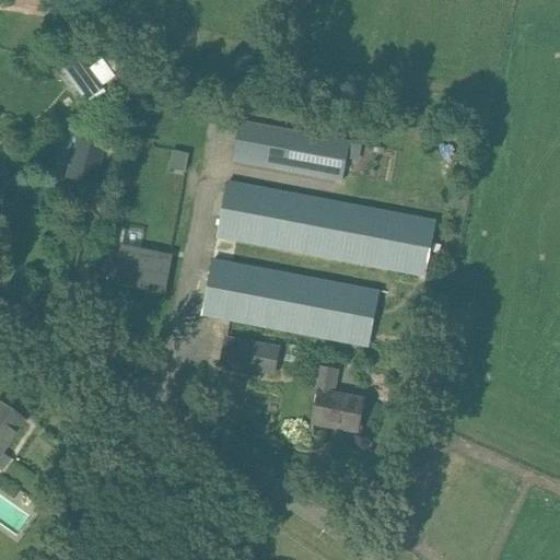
[(105,93),(80,59),(61,72),(80,98),(83,96),(89,104),(105,93)]
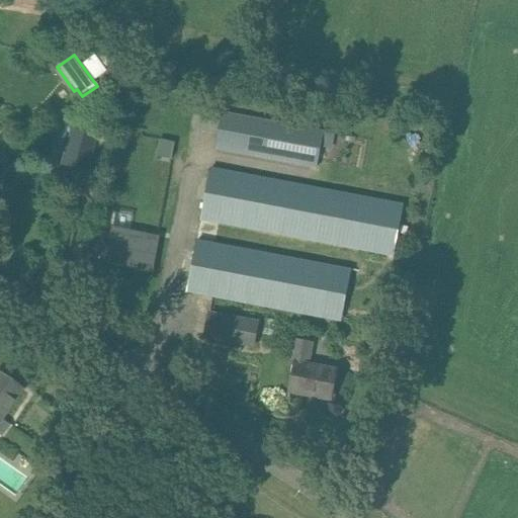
[(316,168),(323,132),(222,112),(214,149),(316,168)]
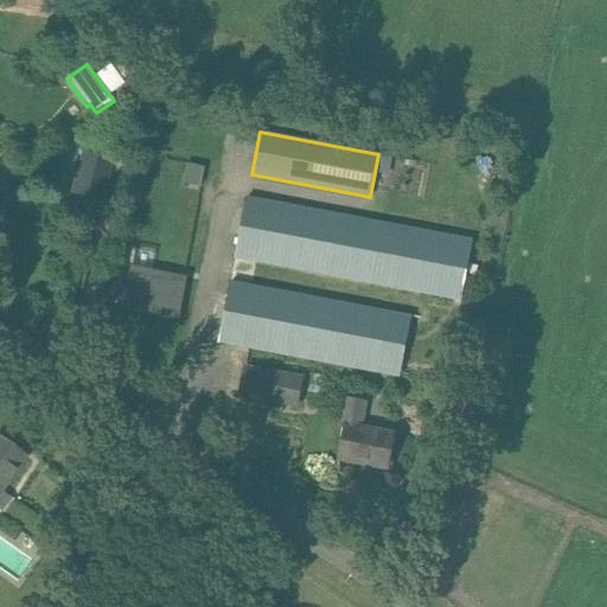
[(59,142),(45,184),(69,192),(83,149),(59,142)]
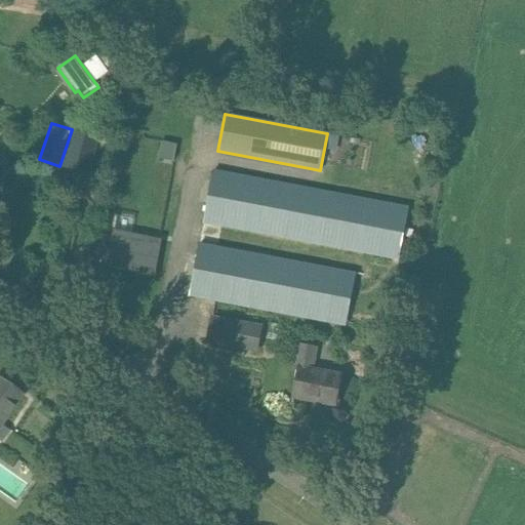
[(95,142),(73,134),(62,166),(69,168),(61,194),(76,199),(95,142)]
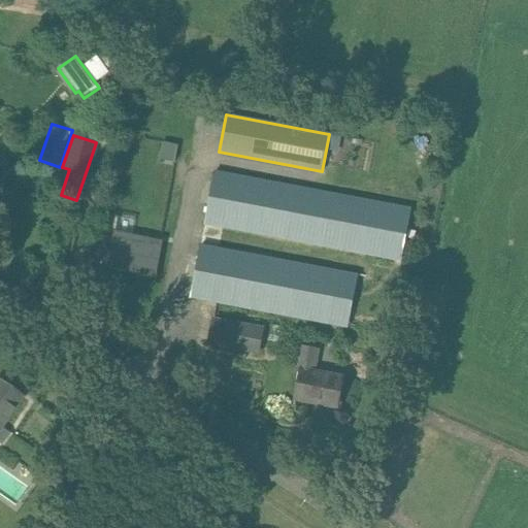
[(216,171),(204,227),(400,264),(411,208),(216,171)]
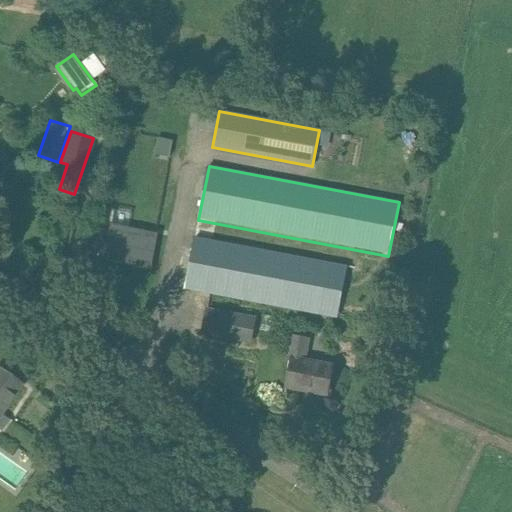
[(149,250),(120,230),(106,250),(136,270),(149,250)]
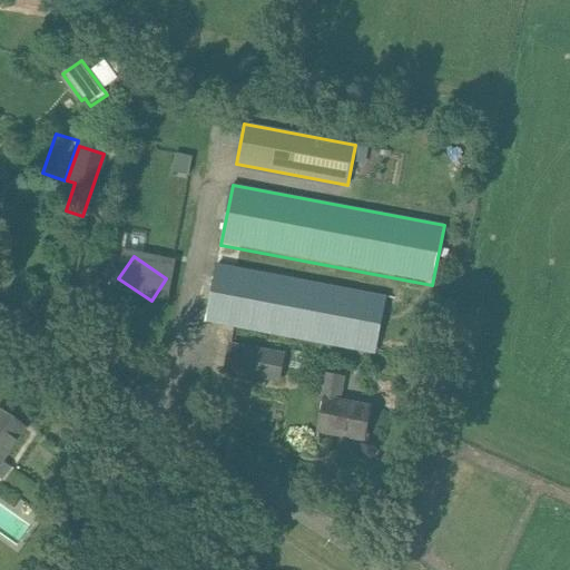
[(217,264),(206,323),(375,355),(386,296),(217,264)]
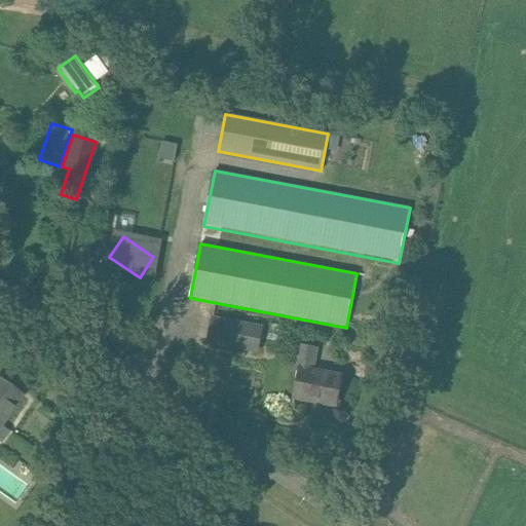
[(209,342),(257,352),(262,328),(213,318),(209,342)]
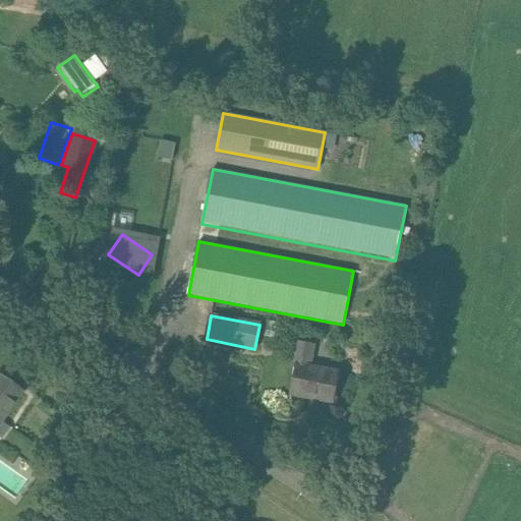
[(332,398),(331,401),(332,401),(338,373),(309,367),(313,346),(297,343),(293,365),(297,366),(292,394),(309,397),(310,394),(332,398)]
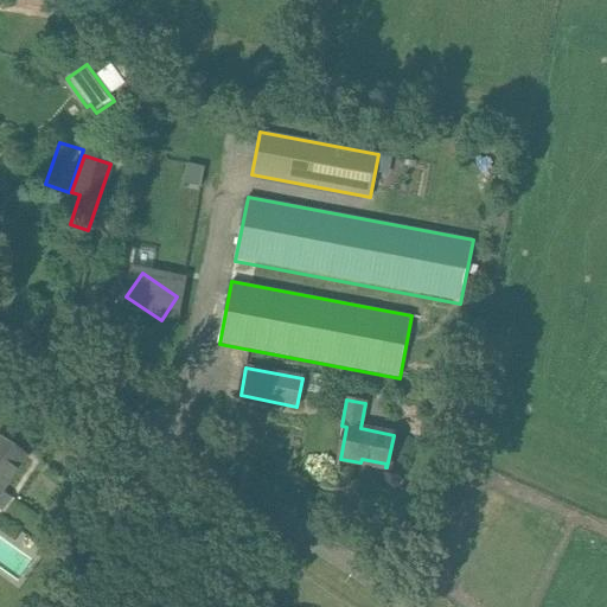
[(0,510),(10,498),(0,491),(0,490),(24,457),(0,440),(0,510)]
